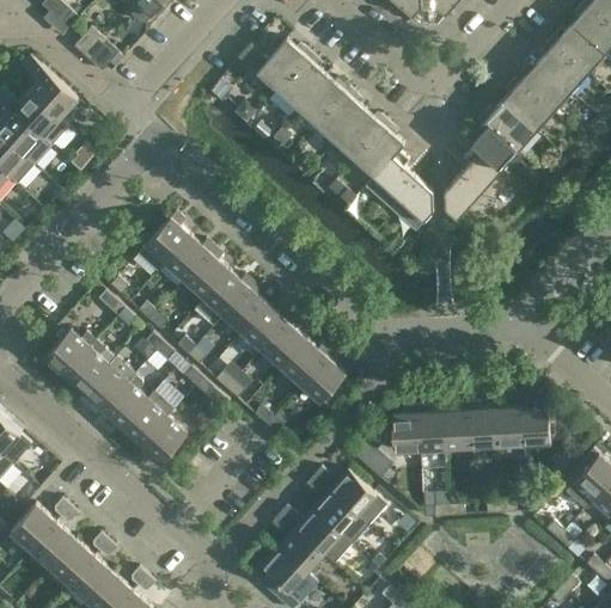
[(49,12),(60,0),(59,0),(46,0),(41,5),(49,12)]
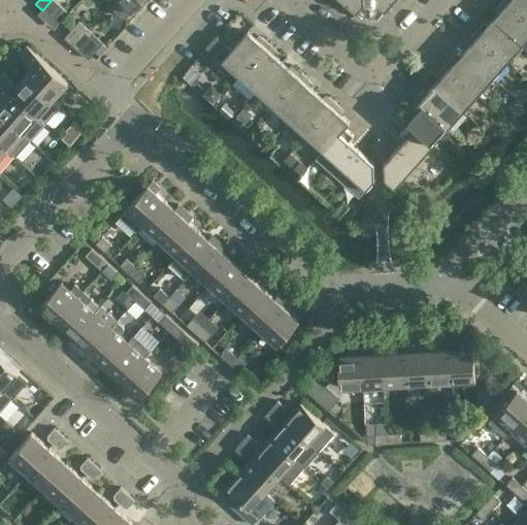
[(50,17),(58,6),(52,0),(42,10),(50,17)]
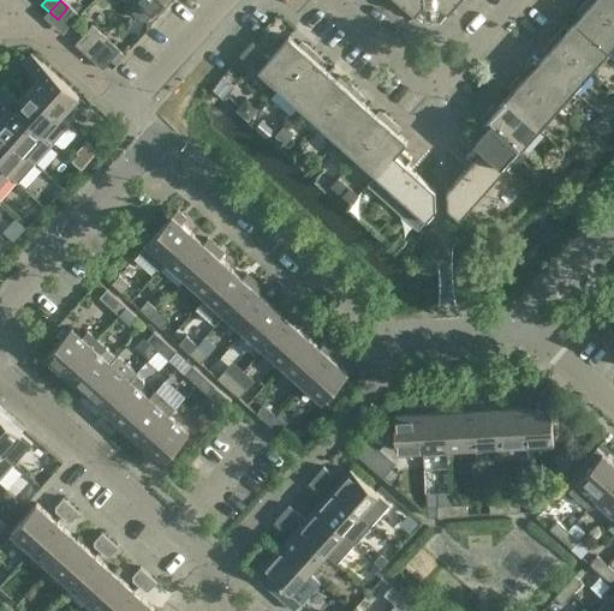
[(132,0),(137,4),(131,10),(131,16),(139,22),(144,22),(150,16),(151,17),(166,0),(132,0)]
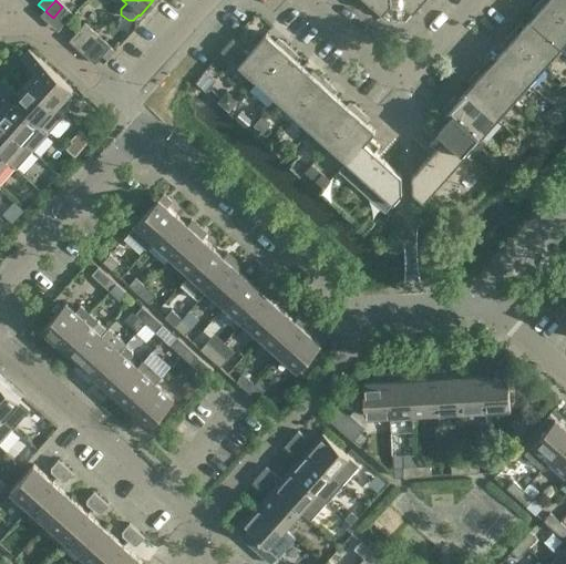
[(363,0),(382,16),(383,13),(389,7),(391,7),(390,0),(363,0)]
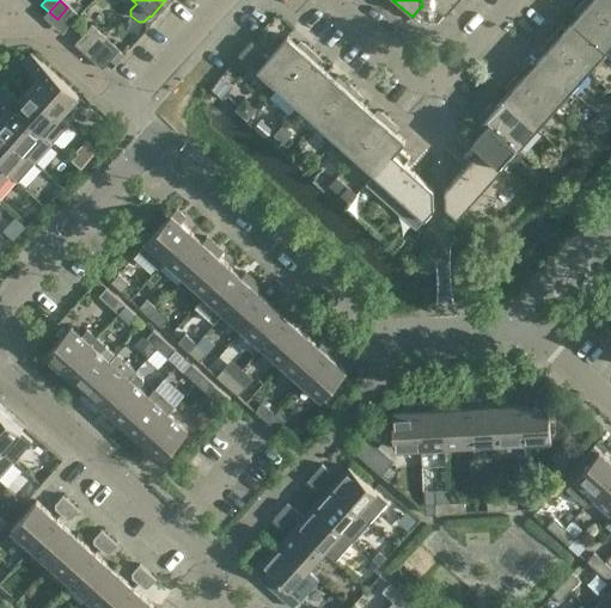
[(428,0),(429,7),(437,6),(443,13),(445,16),(458,0),(428,0)]
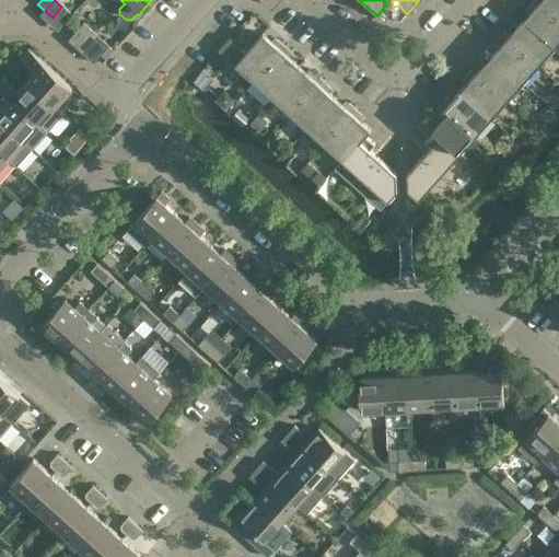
[(558,43),(558,22),(534,0),(527,7),(532,11),(523,22),(554,49),(558,43)]
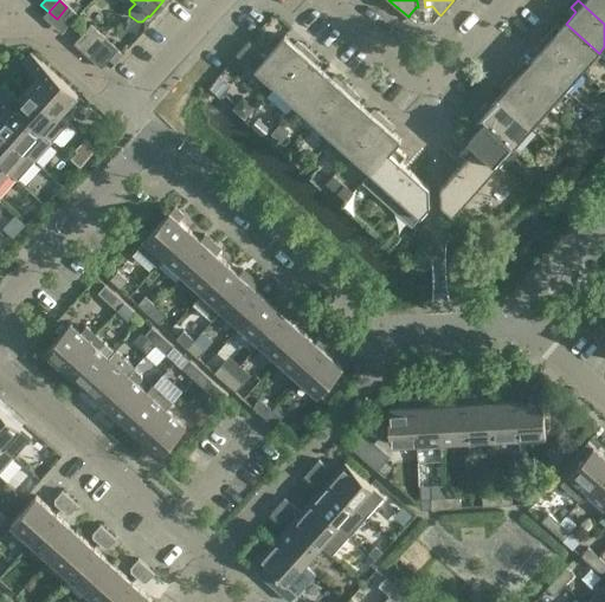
[(604,0),(578,0),(604,24),(604,0)]
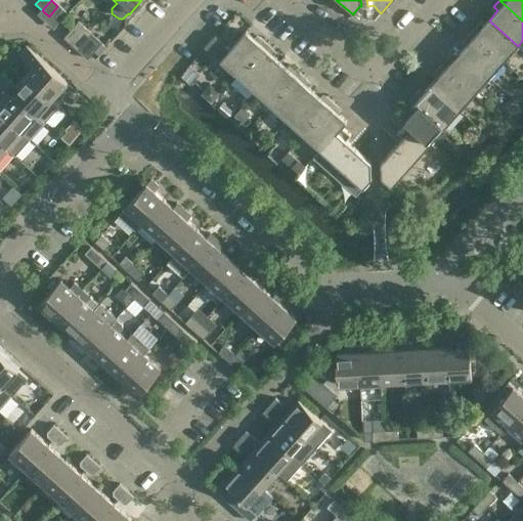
[(518,46),(489,20),(480,30),(476,27),(470,34),(503,62),(518,46)]
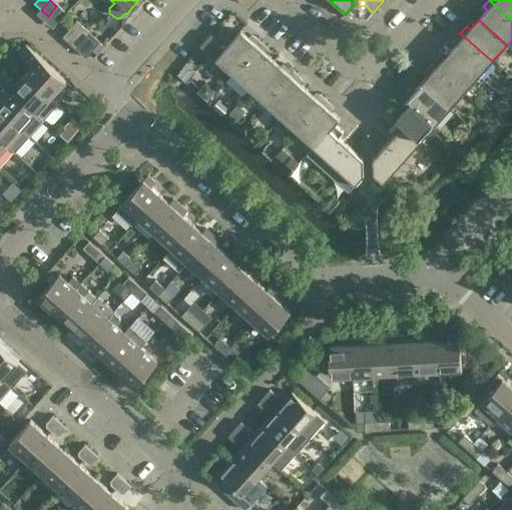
[(75,22),(60,39),(68,45),(82,29),(75,22)]
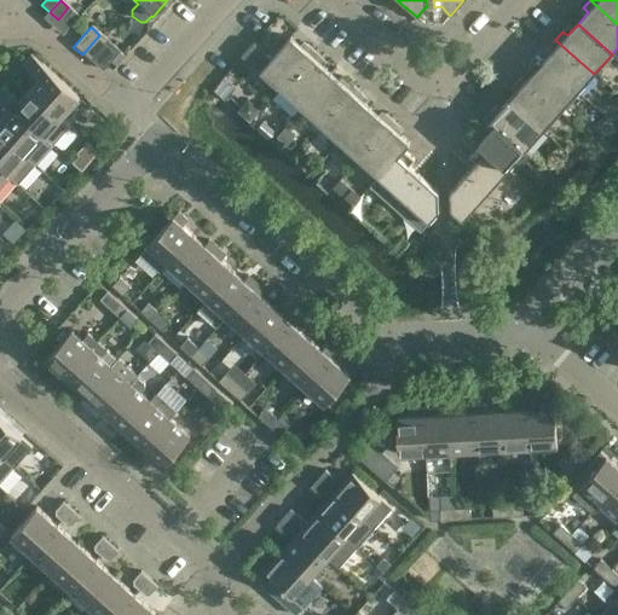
[(115,68),(125,58),(99,35),(82,54),(102,73),(110,64),(115,68)]
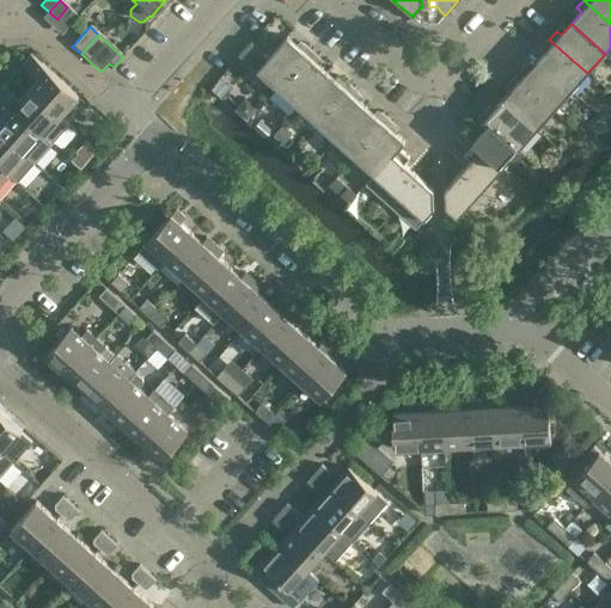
[(267,60),(250,44),(239,57),(276,91),(311,53),(303,44),(299,49),(287,38),(267,60)]
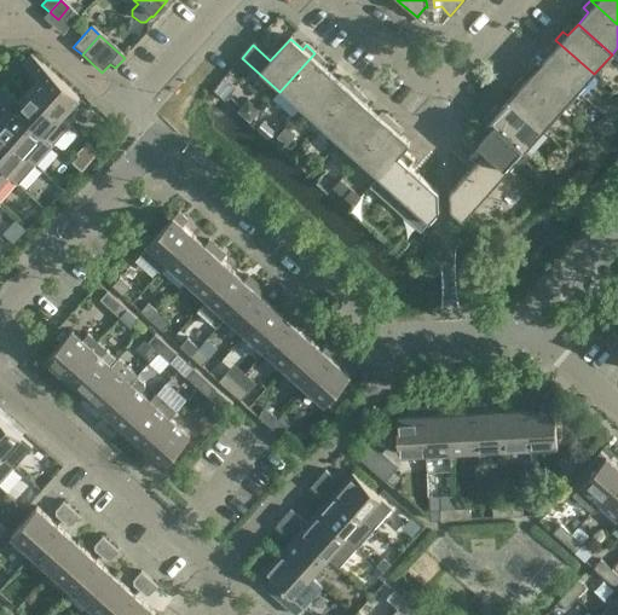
[(594,74),(555,40),(548,47),(553,52),(542,63),(577,94),(594,74)]
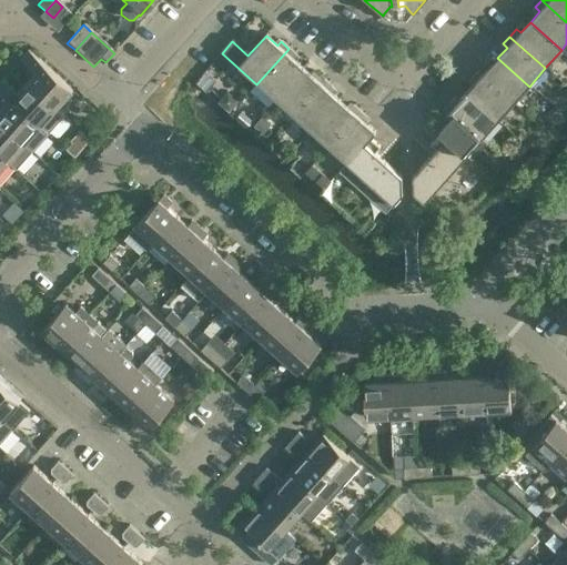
[(289,49),(256,84),(274,100),(303,69),(292,59),(296,54),(289,49)]
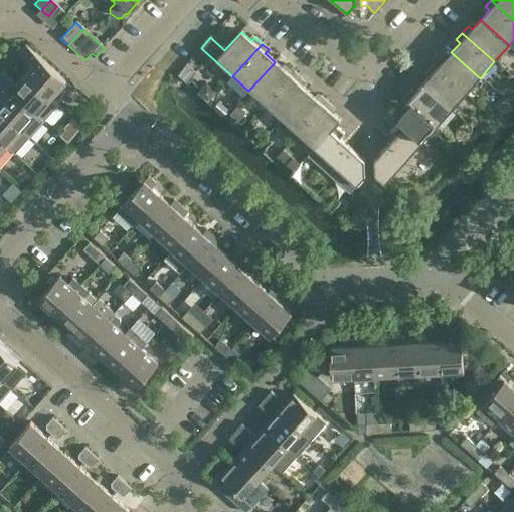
[(31,66),(23,75),(50,100),(65,82),(25,47),(18,54),(31,66)]
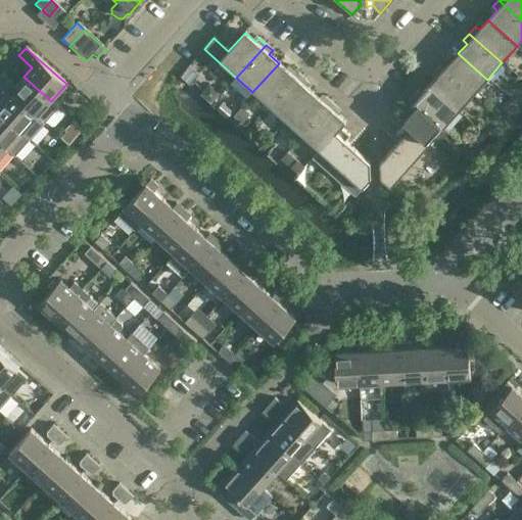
[(487,80),(458,53),(449,62),(445,59),(439,66),(472,96),(487,80)]
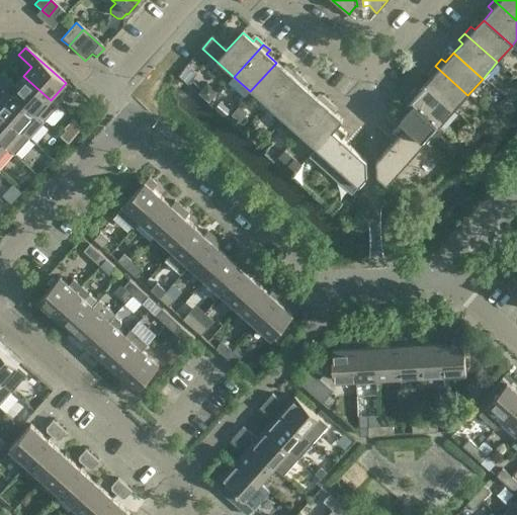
[(276,63),(250,91),(267,106),(295,73),(289,67),(285,71),(276,63)]
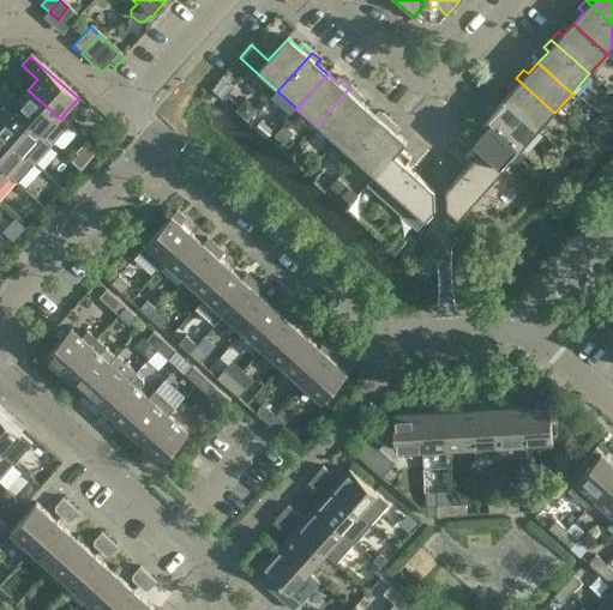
[(554,113),(516,78),(509,85),(514,90),(504,101),(538,132),(554,113)]
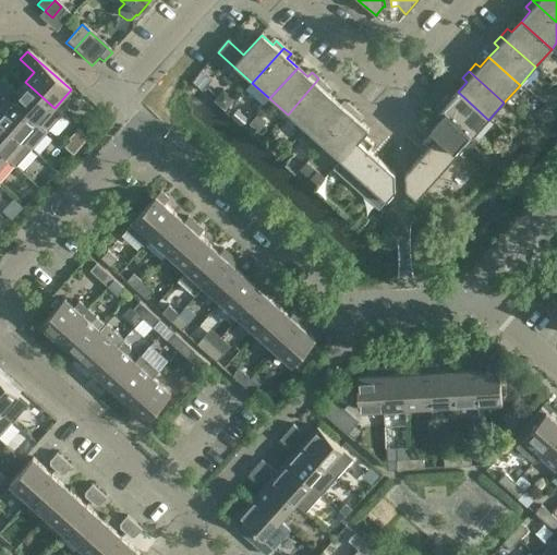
[(62,116),(25,82),(16,92),(2,79),(0,81),(0,91),(46,133),(62,116)]
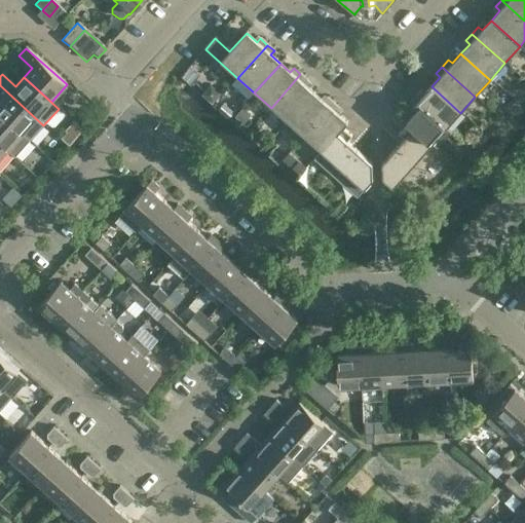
[(300,74),(271,108),(288,122),(313,94),(303,84),(307,80),(300,74)]
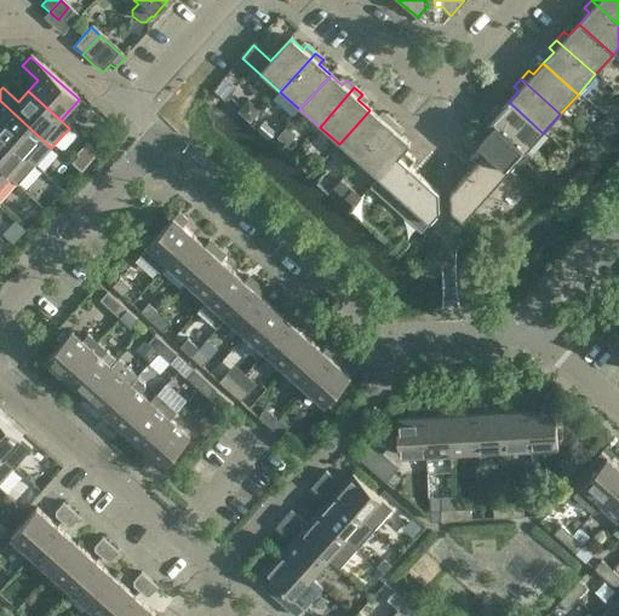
[(606,109),(617,119),(618,115),(618,102),(615,98),(606,109)]
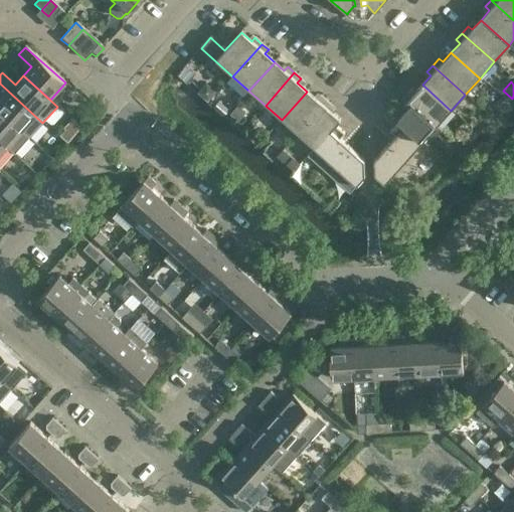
[(42,123),(0,83),(0,97),(2,100),(0,102),(0,114),(28,139),(42,123)]
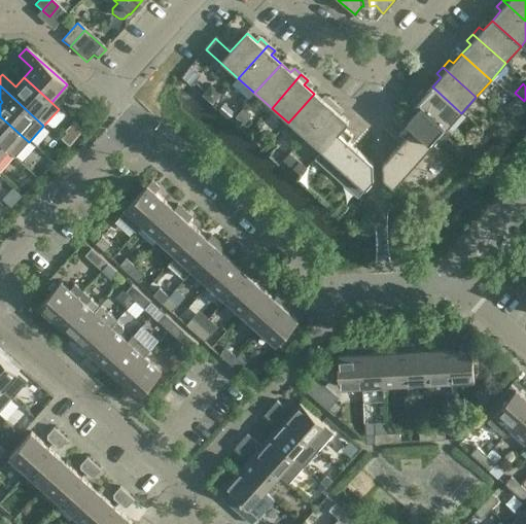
[(461,113),(432,86),(423,97),(419,93),(413,100),(447,130),(461,113)]
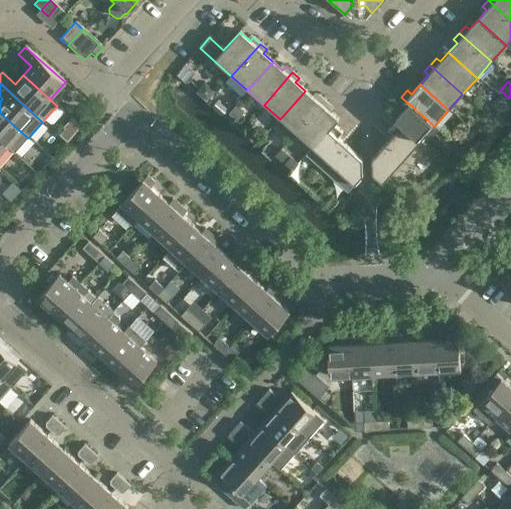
[(305,91),(280,119),(296,134),(325,101),(318,95),(314,99),(305,91)]
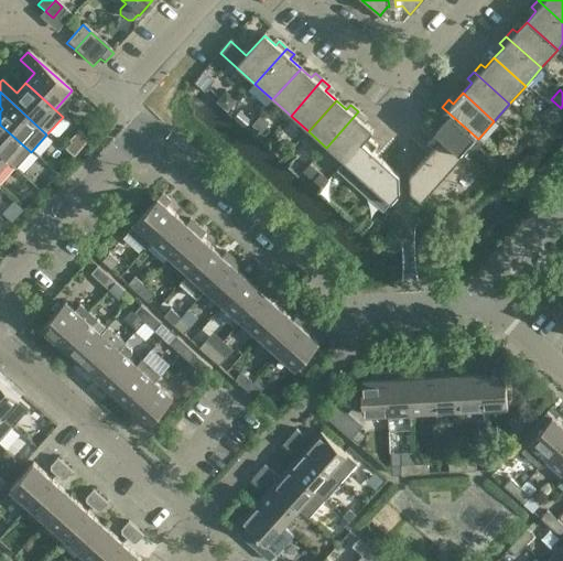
[(248,111),(238,103),(230,110),(240,120),(248,111)]
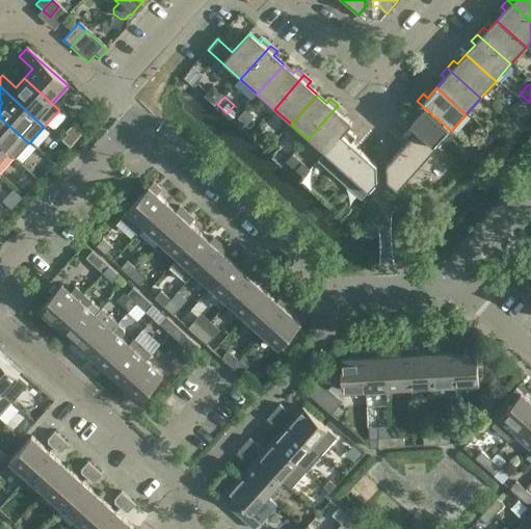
[(451,131),(417,101),(410,108),(415,111),(405,122),(407,125),(408,123),(435,148),(451,131)]
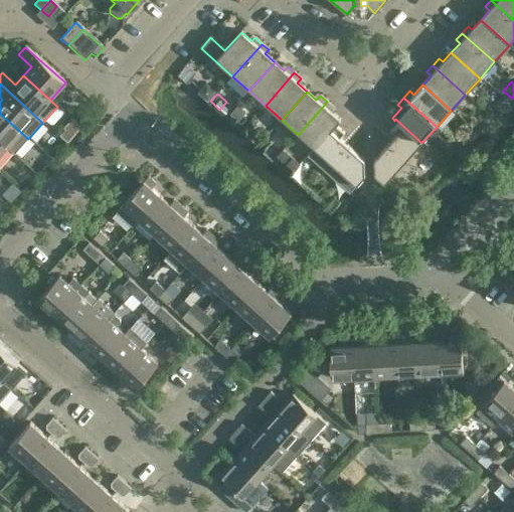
[(327,102),(298,135),(314,149),(334,126),(335,126),(340,121),(330,112),(333,108),(327,102)]
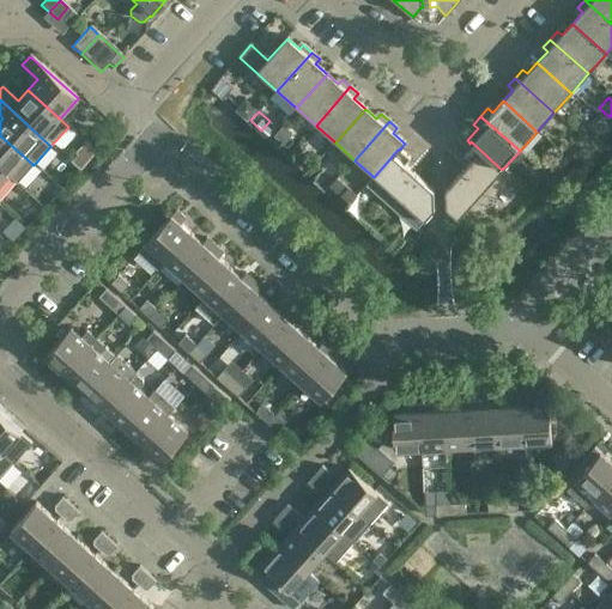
[(34,165),(0,135),(0,169),(7,176),(16,184),(34,165)]
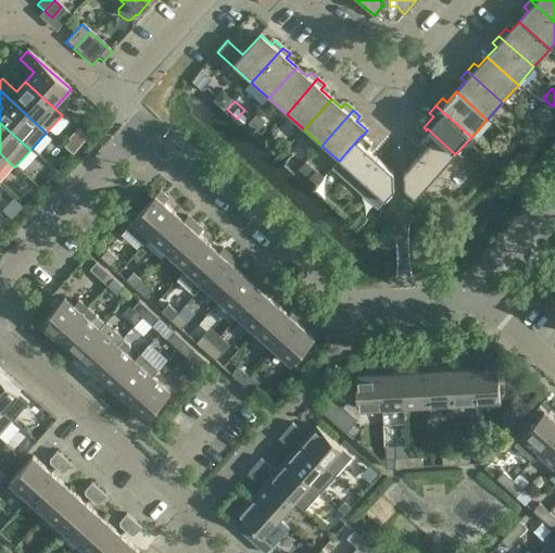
[(427,128),(426,130),(418,139),(427,148),(403,174),(404,190),(415,200),(455,154),(427,128)]
